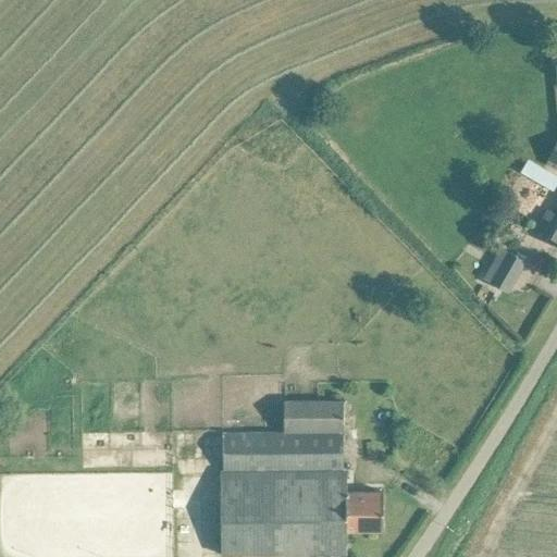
[(556,163),(556,139),(547,159),(556,163)]
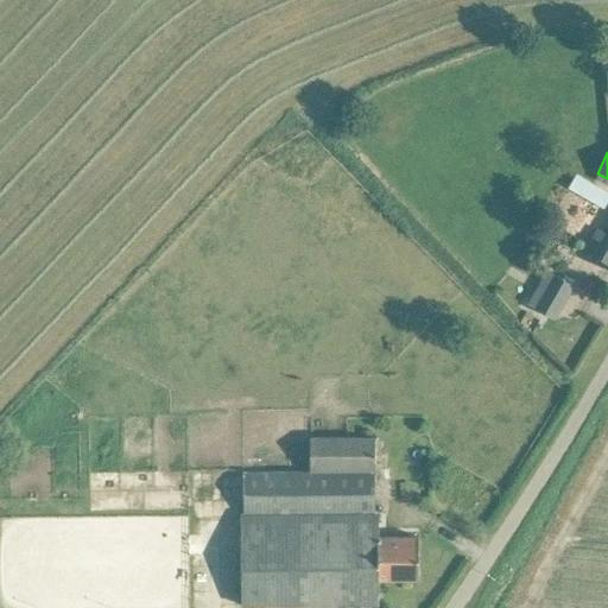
[(603,208),(607,197),(607,192),(591,184),(584,197),(603,208)]
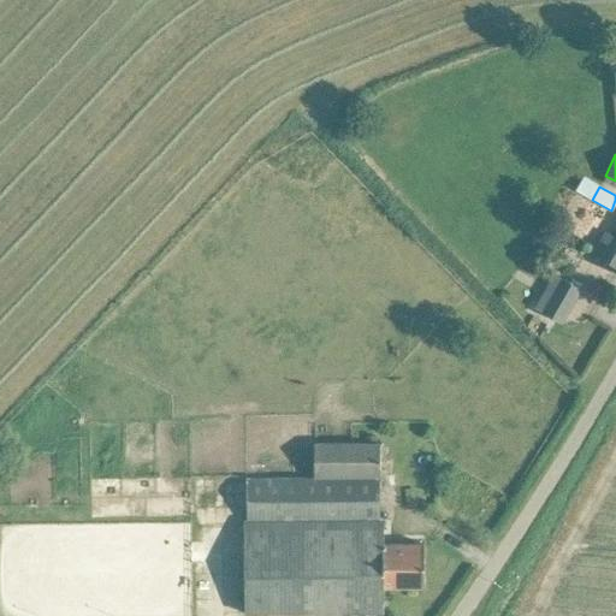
[(615,238),(605,234),(592,256),(615,270),(615,238)]
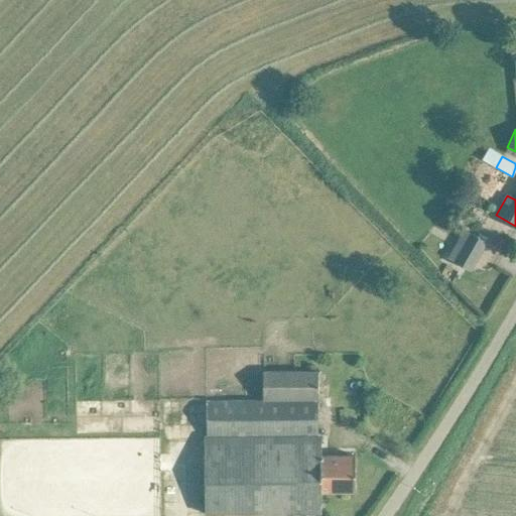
[(472,271),(488,242),(472,233),(455,262),(472,271)]
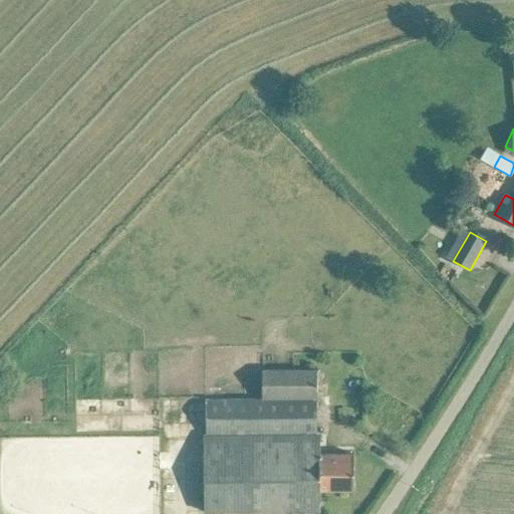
[(320,490),(320,454),(319,435),(316,435),(316,398),(317,398),(317,369),(296,370),(262,370),(262,399),(205,400),(206,437),(203,437),(204,512),(319,511),(320,490)]
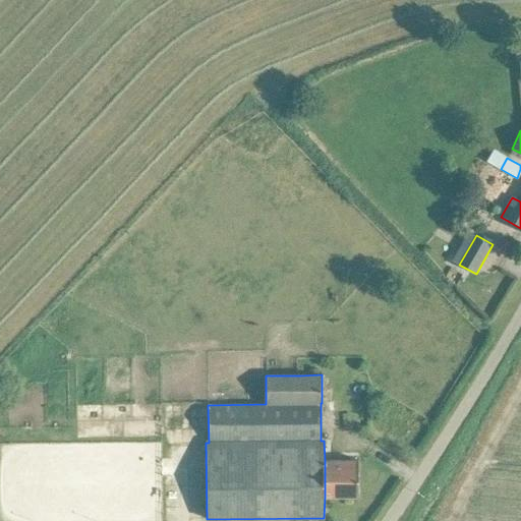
[(325,460),(325,497),(358,497),(358,460),(325,460)]
